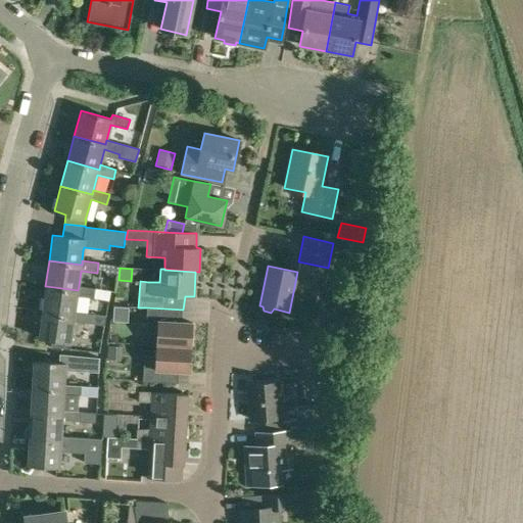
[(45,286),(42,312),(75,316),(75,312),(77,296),(93,298),(95,288),(79,286),(78,290),(46,286),(45,286)]
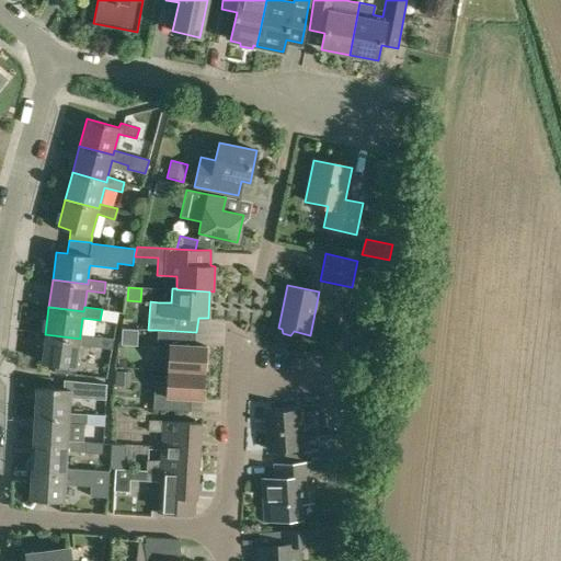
[(194,345),(195,332),(157,330),(156,357),(168,358),(168,370),(171,371),(204,374),(206,345),(194,345)]
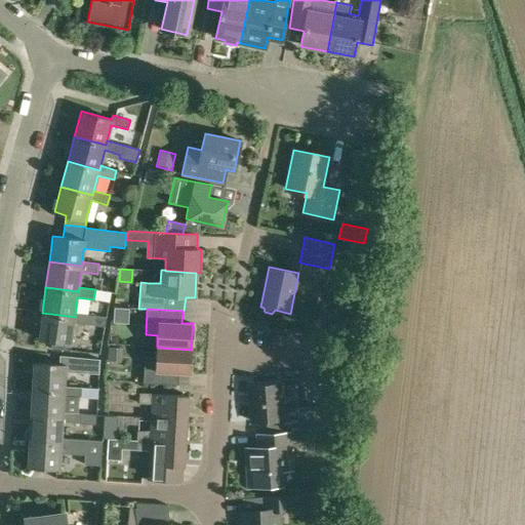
[(75,317),(42,313),(38,338),(51,340),(50,349),(70,351),(74,323),(105,327),(106,317),(75,313),(75,317)]
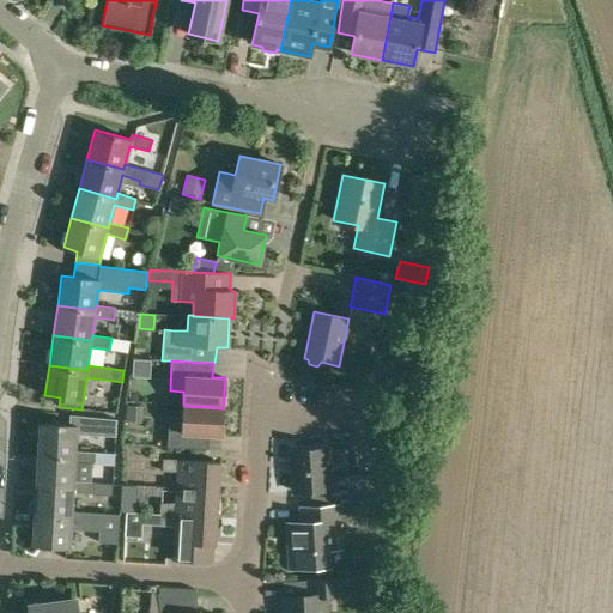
[(141,422),(143,406),(126,405),(125,420),(141,422)]
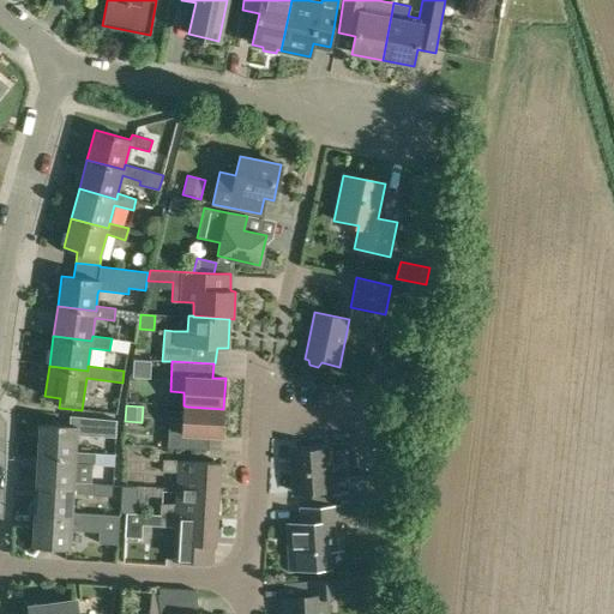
[(223,409),(187,407),(184,405),(182,419),(168,417),(167,447),(208,450),(209,437),(222,437),(223,409)]
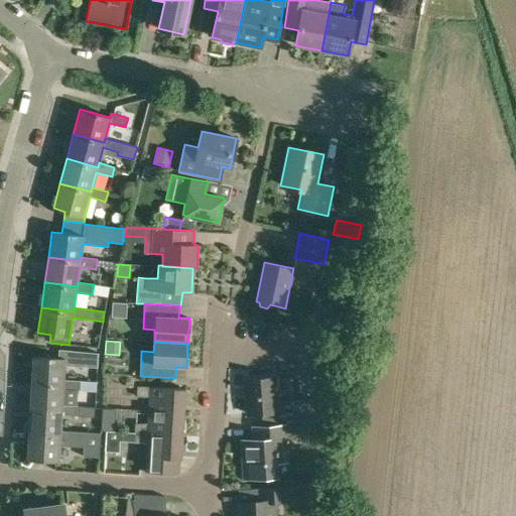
[(97,369),(98,356),(63,354),(63,358),(32,357),(31,382),(63,384),(63,380),(65,364),(80,365),(80,368),(97,369)]
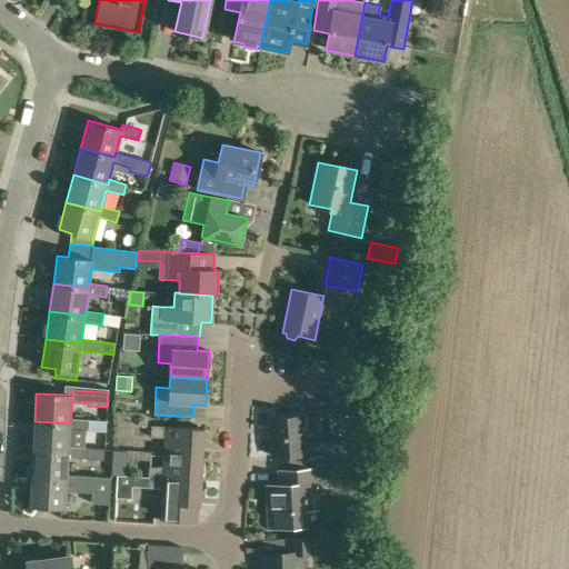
[(269,428),(269,437),(270,437),(271,457),(288,457),(288,470),(289,471),(313,469),(322,469),(322,468),(321,442),(306,443),(305,416),(269,418),(269,428)]
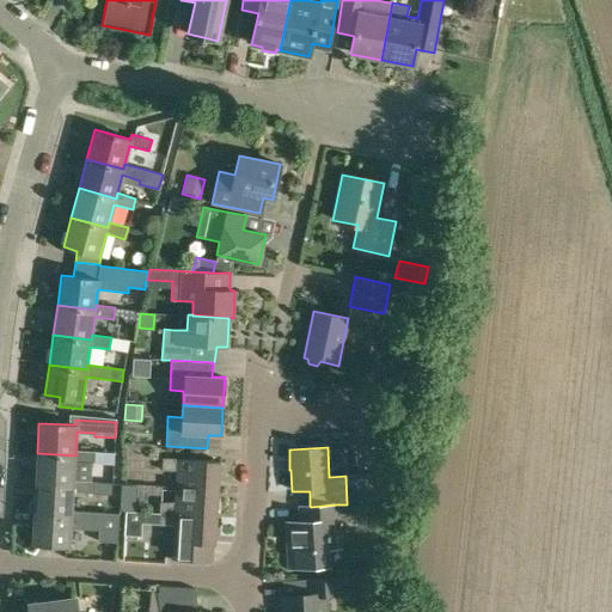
[(73,485),(74,481),(74,461),(95,463),(95,452),(75,451),(75,456),(37,453),(35,483),(73,485)]
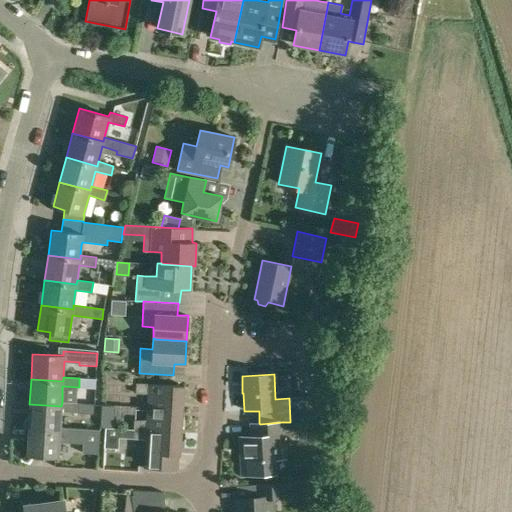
[(94,388),(95,378),(79,378),(79,387),(94,388)]
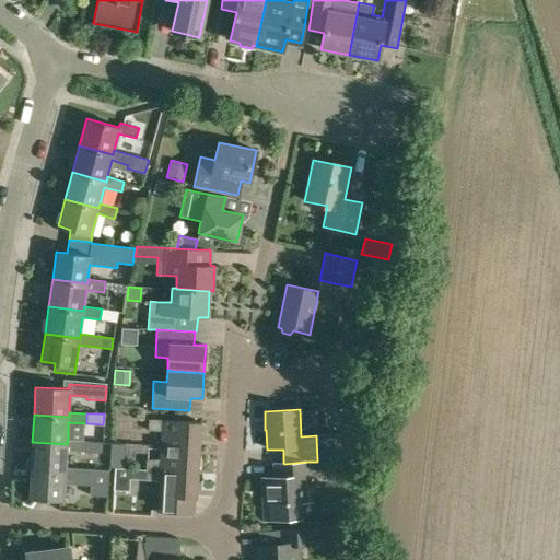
[(199,447),(201,422),(162,420),(162,419),(148,419),(148,430),(162,431),(161,445),(199,447)]
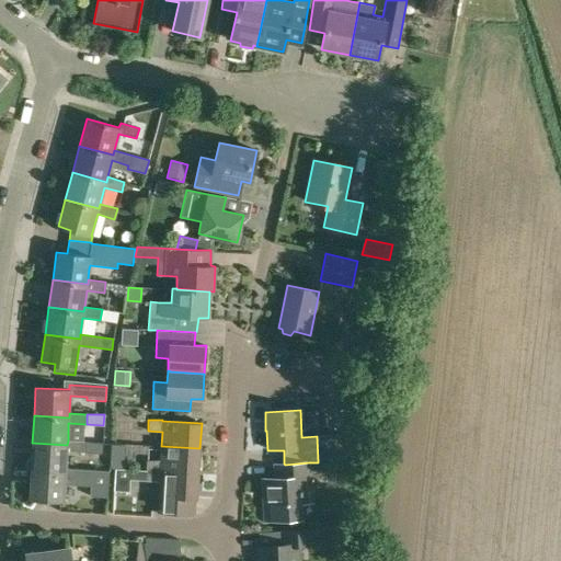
[(333,460),(333,462),(335,462),(334,435),(317,436),(318,461),(333,460)]
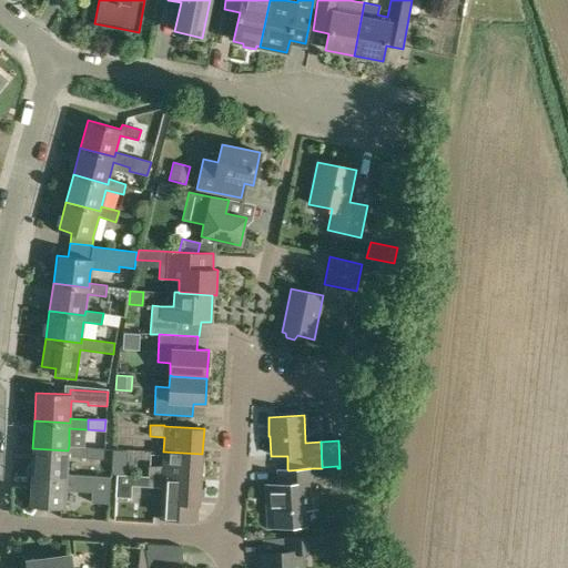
[(32,448),(31,476),(67,478),(67,473),(68,456),(85,458),(87,447),(69,446),(68,450),(32,448)]
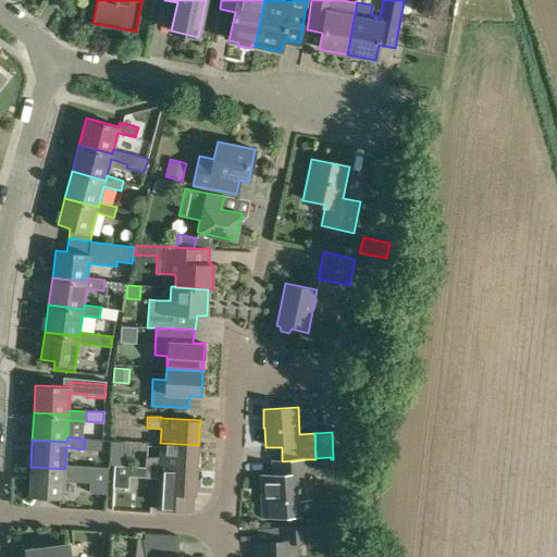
[(145,457),(145,467),(197,470),(198,445),(160,443),(159,458),(145,457)]
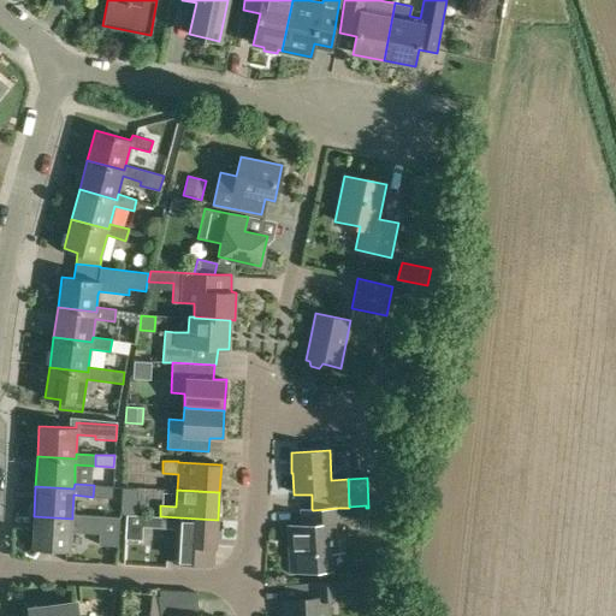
[(367,521),(366,508),(366,505),(349,507),(349,508),(350,522),(367,521)]
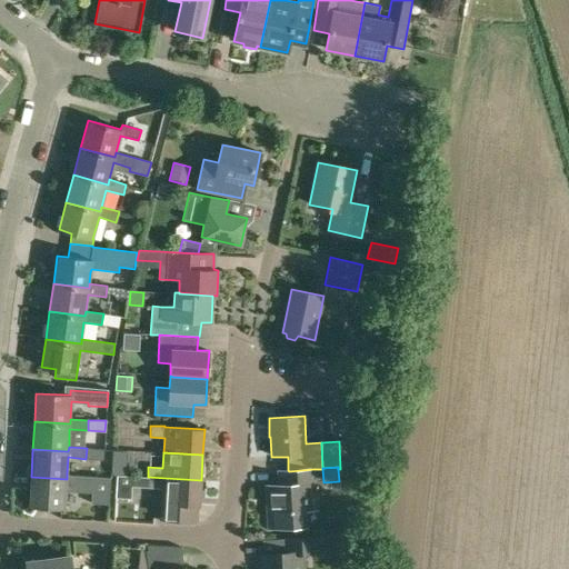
[(279,485),(266,486),(268,528),(306,526),(305,510),(317,509),(315,483),(313,469),(289,471),(288,470),(278,471),(279,485)]
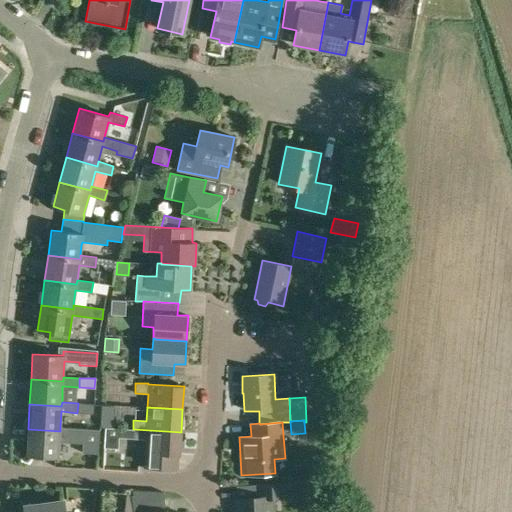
[(28,429),(26,455),(58,457),(59,441),(82,443),(82,452),(98,453),(100,429),(60,426),(60,431),(28,429)]
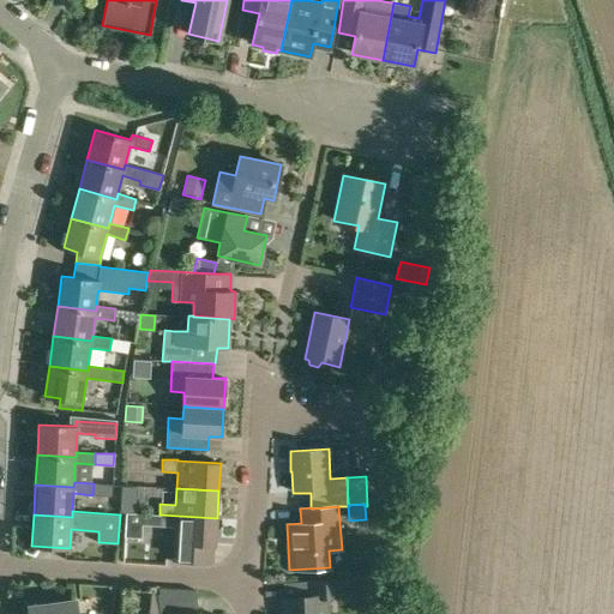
[(127,513),(126,537),(143,539),(143,525),(144,515),(127,513)]
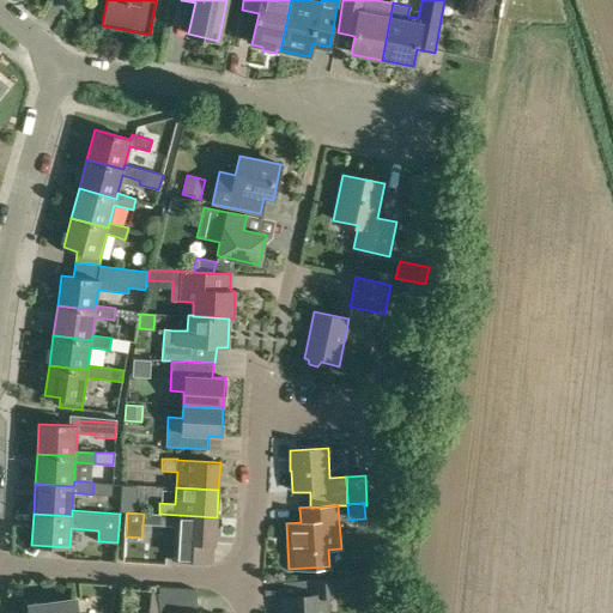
[(159,514),(158,526),(174,527),(173,544),(171,560),(199,562),(200,545),(214,546),(217,517),(159,514)]
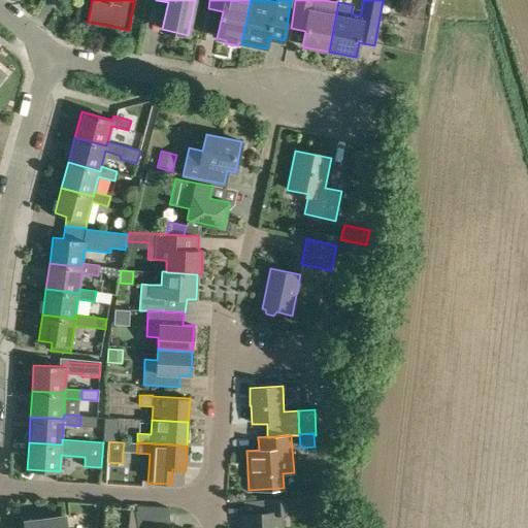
[(322,500),(310,498),(308,512),(320,514),(322,500)]
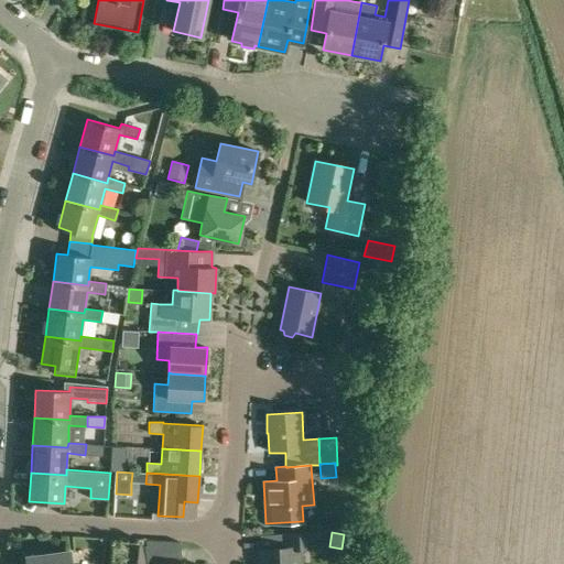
[(299,563),(299,548),(315,548),(314,533),(282,534),(283,548),(259,550),(259,560),(257,561),(256,563),(299,563)]
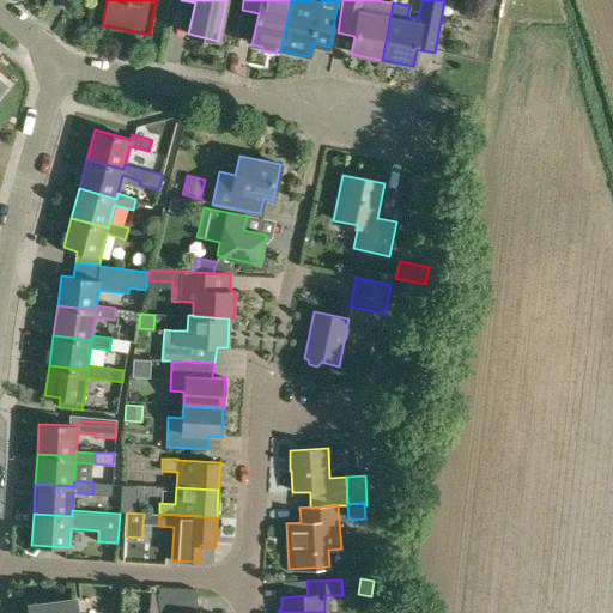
[(158,612),(183,612),(198,612),(194,589),(178,588),(158,587),(158,592),(156,592),(158,612)]
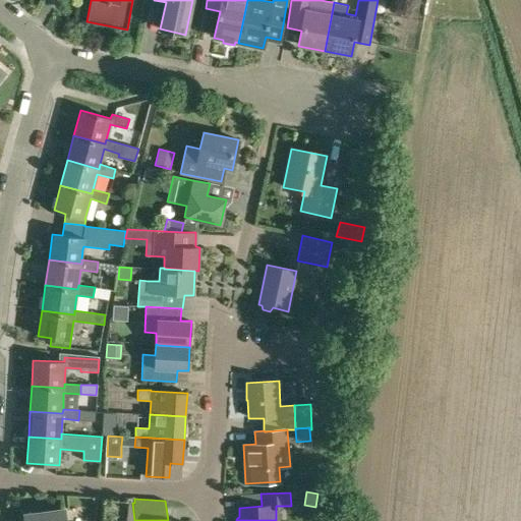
[(134,520),(132,503),(132,502),(127,503),(125,520),(134,520)]
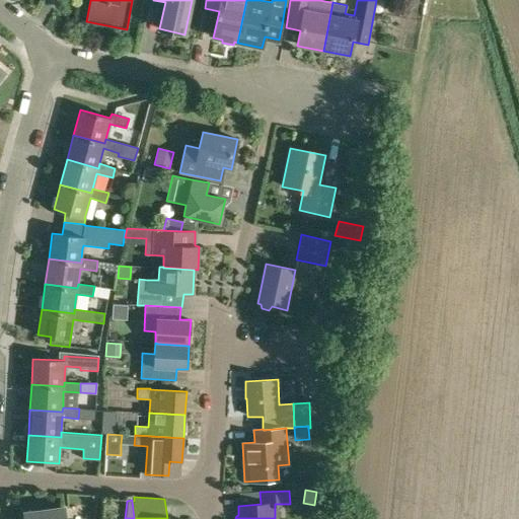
[(65,518),(64,507),(24,512),(24,518),(65,518)]
